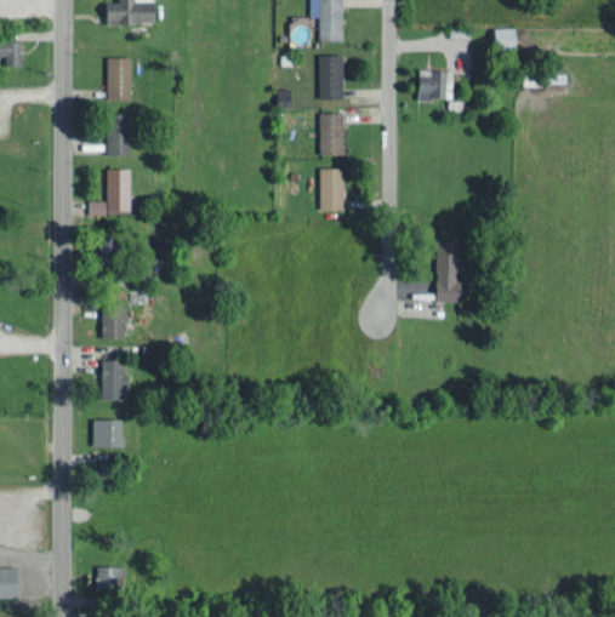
[(103,26),(152,23),(151,0),(119,0),(117,0),(117,3),(102,4),(103,26)]
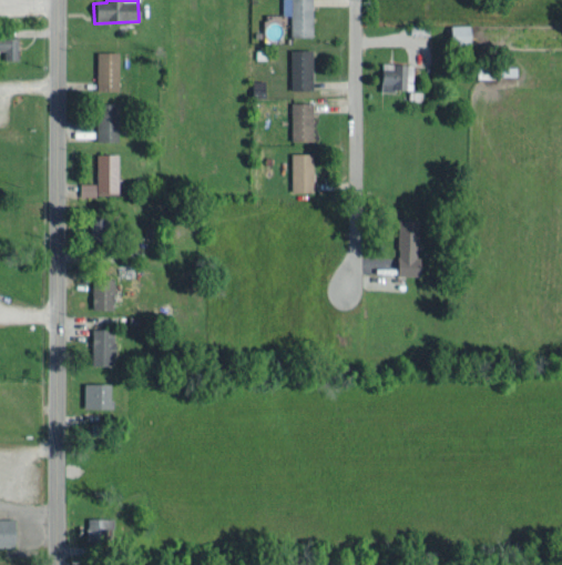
[(314,0),(285,0),(285,16),(292,16),(292,38),(314,38),(314,0)]
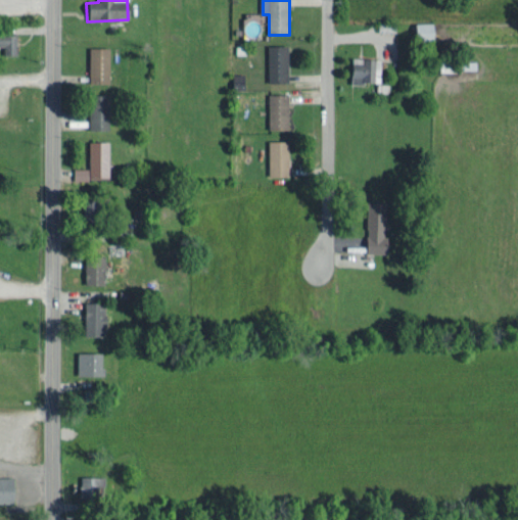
[(414,25),(413,42),(435,42),(435,25),(414,25)]
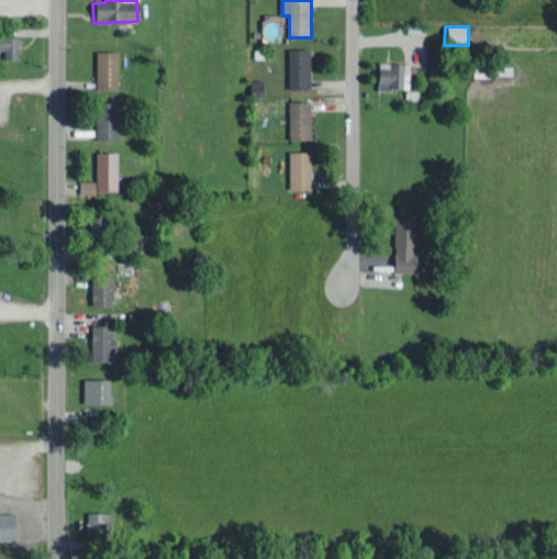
[(18,37),(0,37),(0,52),(4,52),(4,60),(19,60),(18,37)]
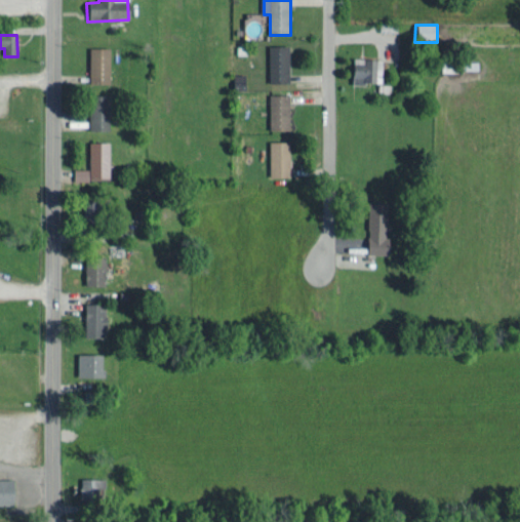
[(271,85),(290,84),(289,47),(270,47),(271,85)]
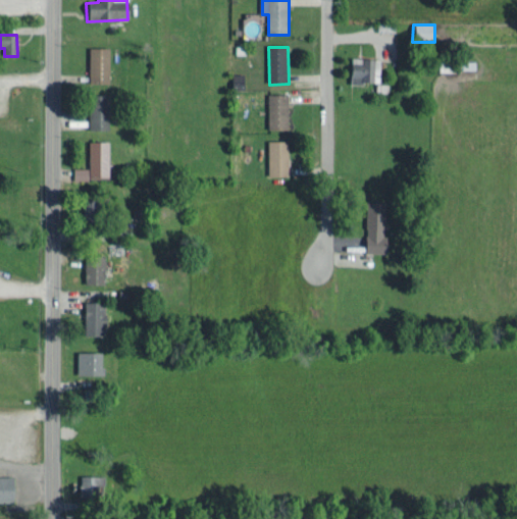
[(110,85),(110,49),(90,49),(89,84),(110,85)]
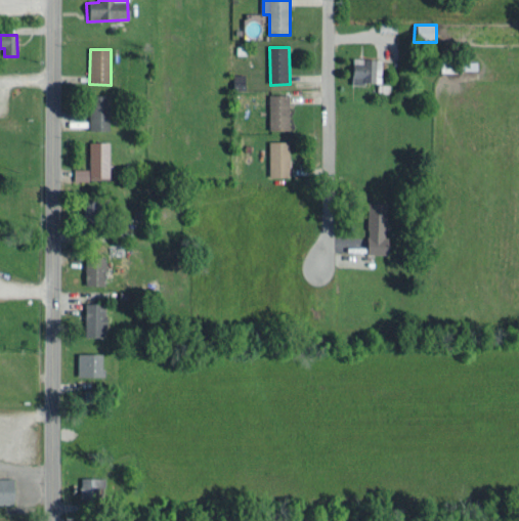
[(382,60),(351,59),(351,84),(381,85),(382,60)]
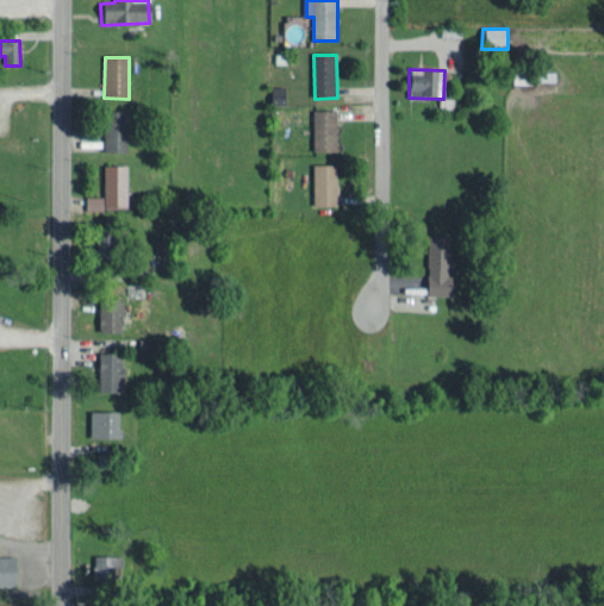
[(126,154),(128,113),(105,112),(105,152),(126,154)]
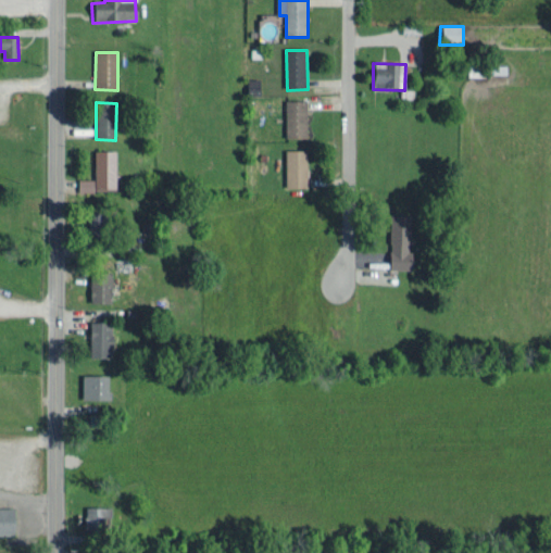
[(287,139),(308,139),(308,102),(286,102),(287,139)]
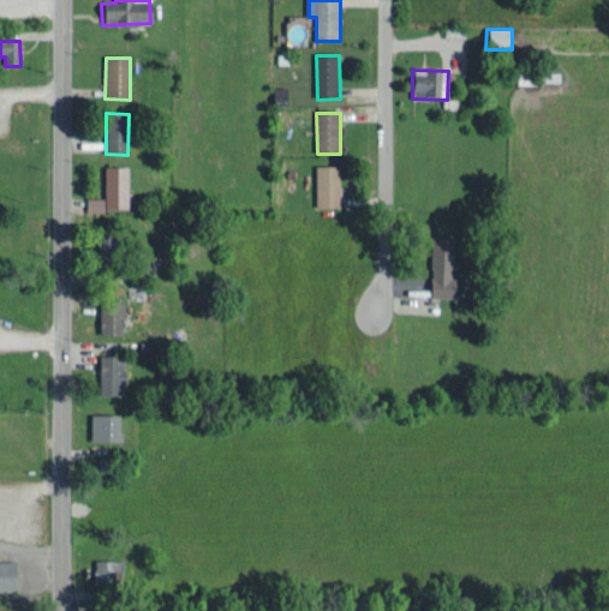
[(131,209),(130,168),(106,168),(107,210),(131,209)]
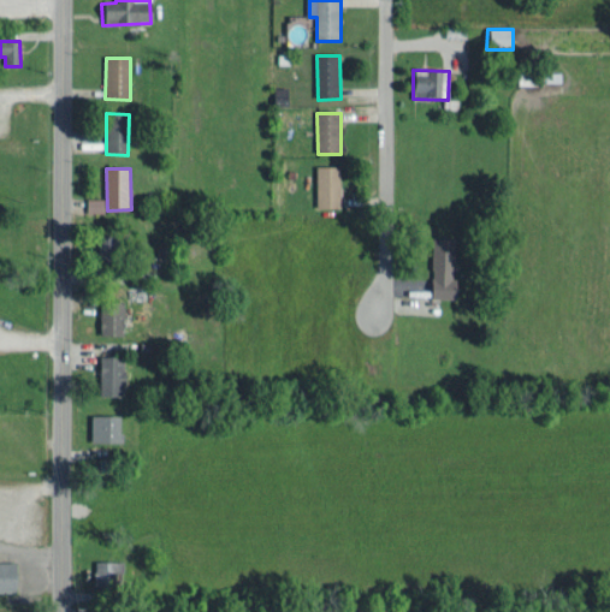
[(318,209),(342,209),(341,168),(317,168),(318,209)]
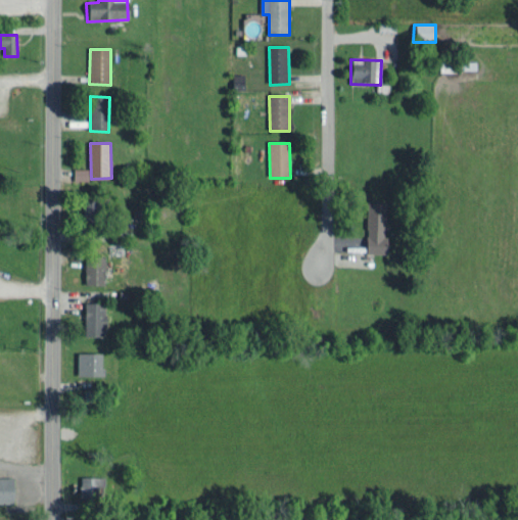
[(367,254),(387,255),(388,215),(368,214),(367,254)]
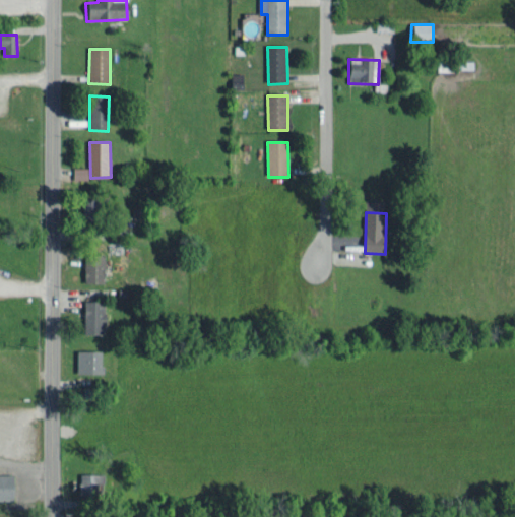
[(105,256),(85,256),(84,284),(104,284),(105,256)]
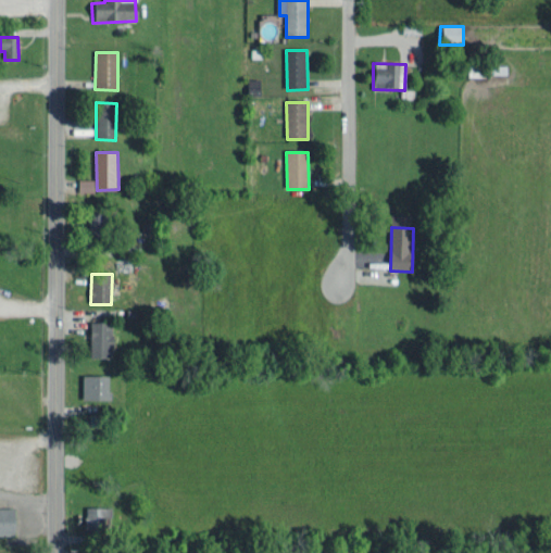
[(90,360),(112,360),(112,325),(90,324),(90,360)]
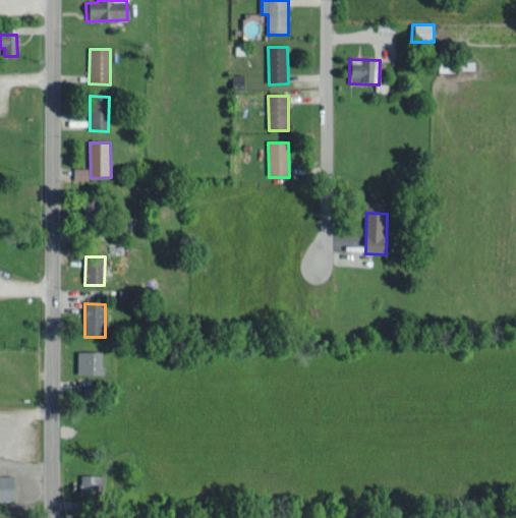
[(102,354),(78,353),(77,376),(102,377),(102,354)]
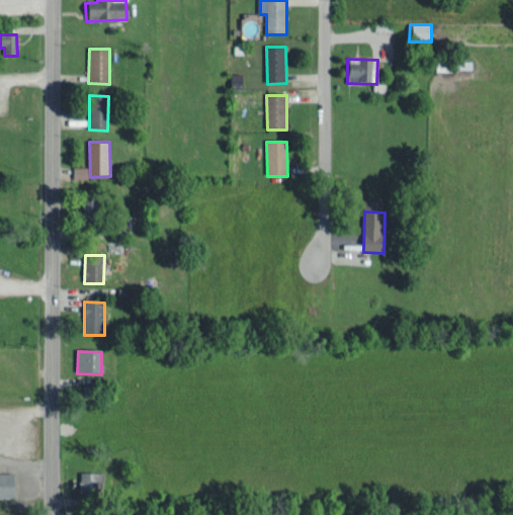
[(0,473),(0,500),(13,500),(13,473),(0,473)]
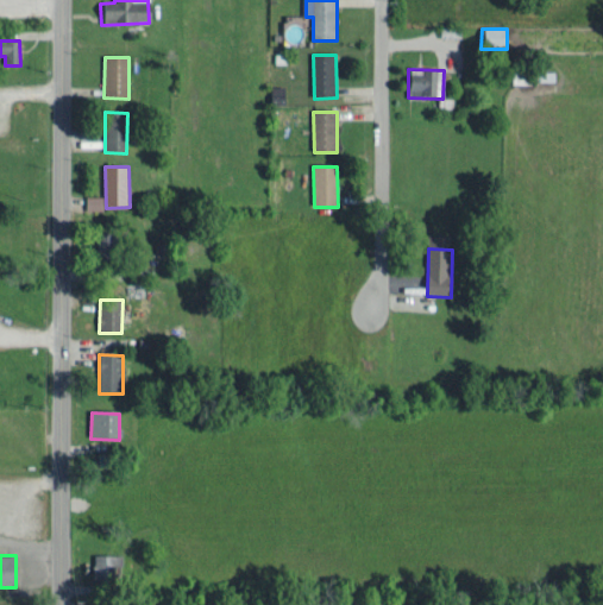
[(124,556),(94,556),(95,577),(118,577),(118,568),(124,568),(124,556)]
